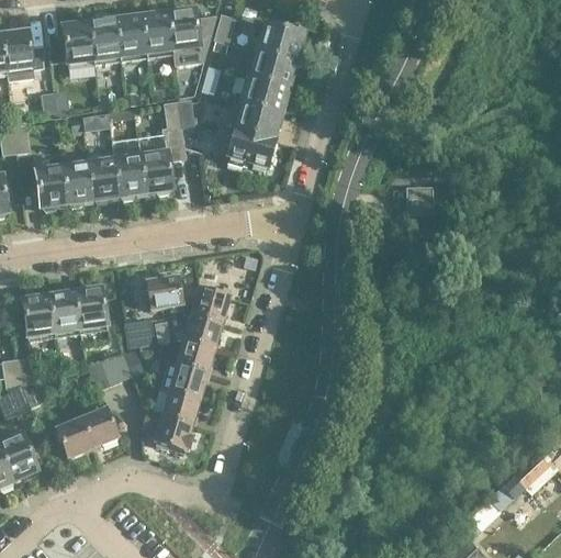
[(166,13),(171,56),(199,53),(199,49),(200,49),(194,10),(191,10),(189,8),(179,9),(177,12),(166,13)]
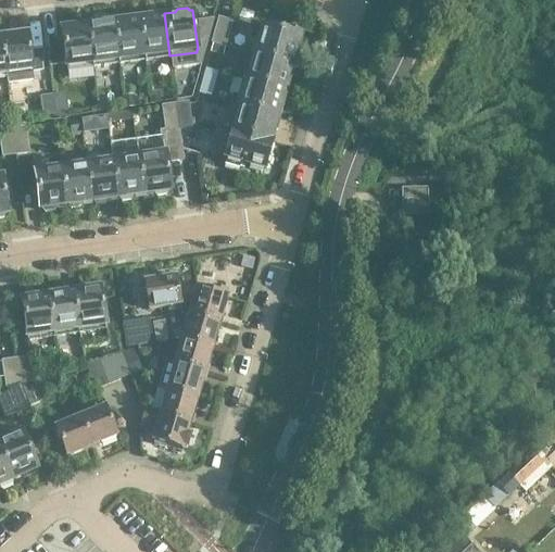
[(169,55),(164,13),(161,11),(151,12),(149,15),(138,16),(143,59),(169,55)]
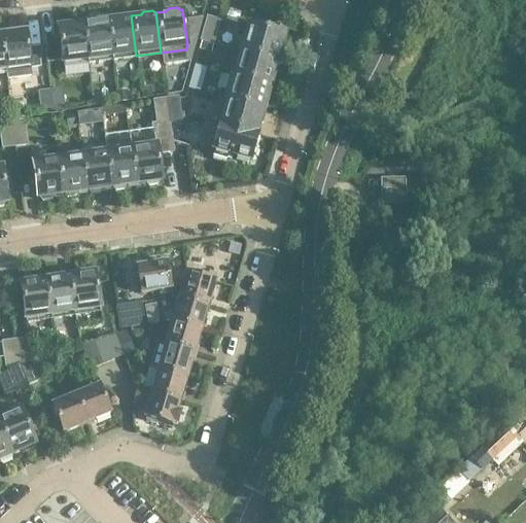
[(222,42),(230,15),(220,12),(219,16),(207,12),(200,38),(202,38),(213,42),(214,42),(214,40),(222,42)]
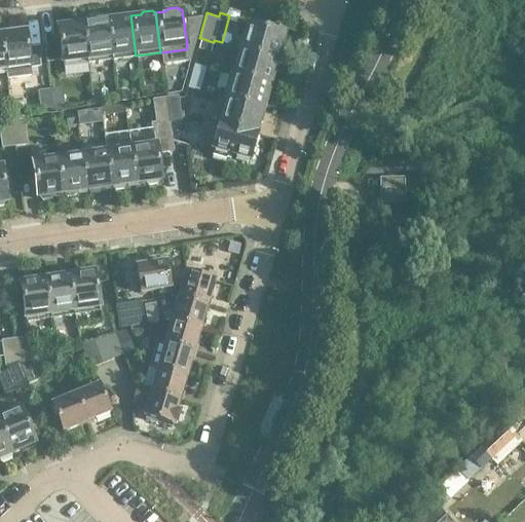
[(136,56),(130,15),(127,13),(119,14),(117,17),(105,19),(110,59),(136,56)]
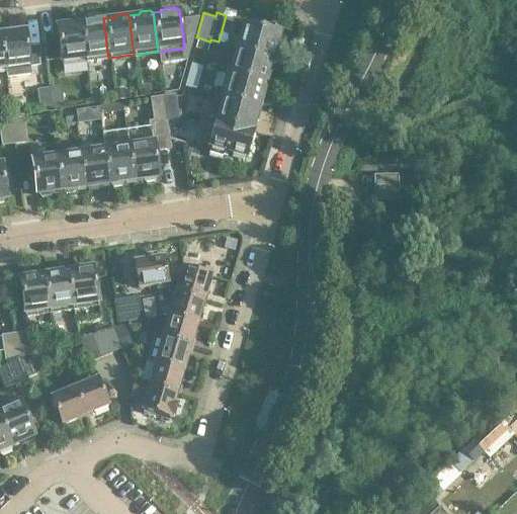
[(108,58),(103,18),(101,15),(93,16),(91,20),(81,21),(86,60),(108,58)]
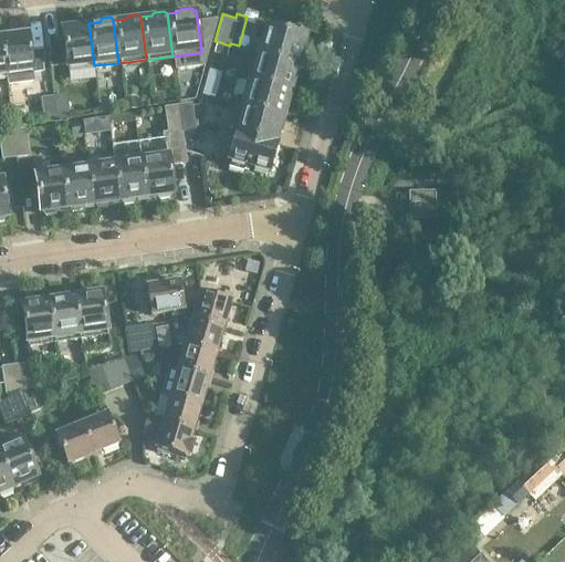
[(94,65),(89,23),(79,24),(75,22),(66,23),(64,27),(62,27),(67,68),(69,68),(69,69),(94,65)]
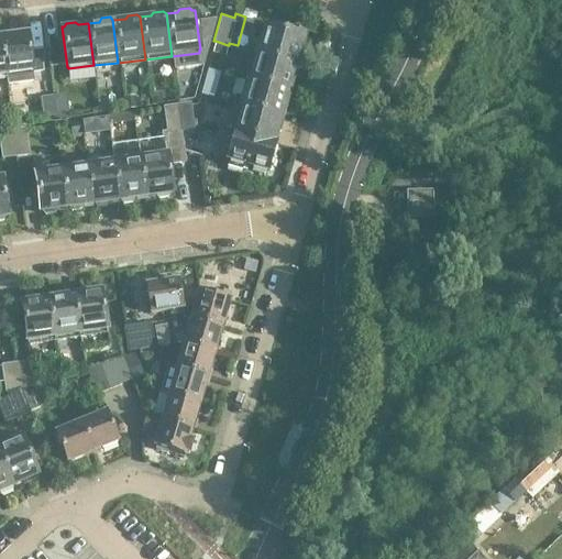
[(254,52),(296,64),(300,62),(302,53),(300,48),(305,33),(289,29),(289,31),(262,22),(254,52)]
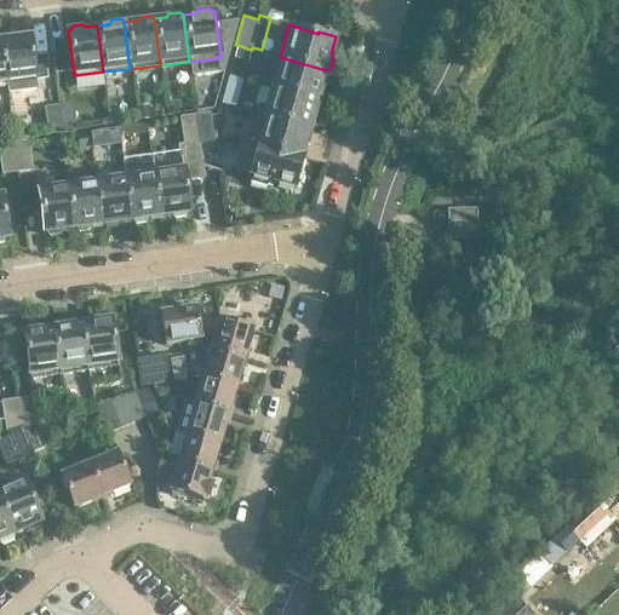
[(0,38),(0,45),(5,84),(35,80),(35,78),(36,78),(30,35),(28,35),(26,32),(15,33),(12,38),(0,38)]
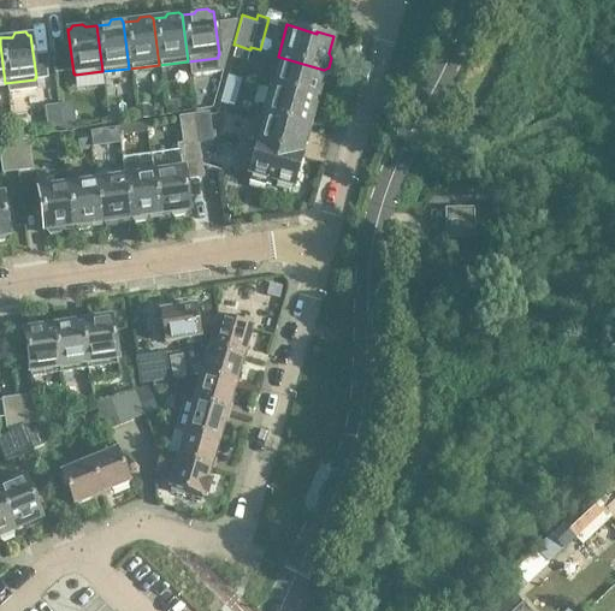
[(247,57),(249,49),(236,45),(234,53),(247,57)]
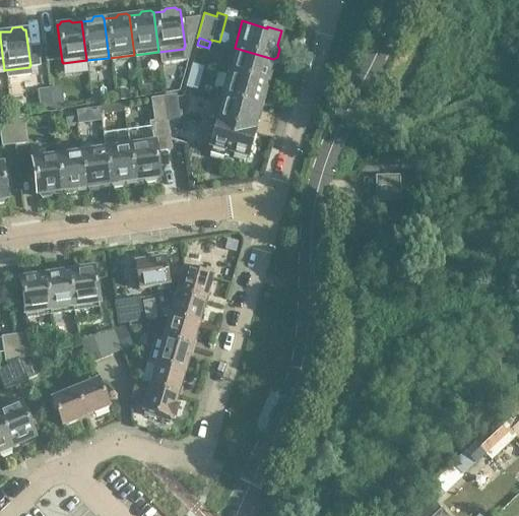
[(270,69),(273,59),(235,48),(228,72),(266,83),(266,82),(270,79),(272,72),(270,69)]
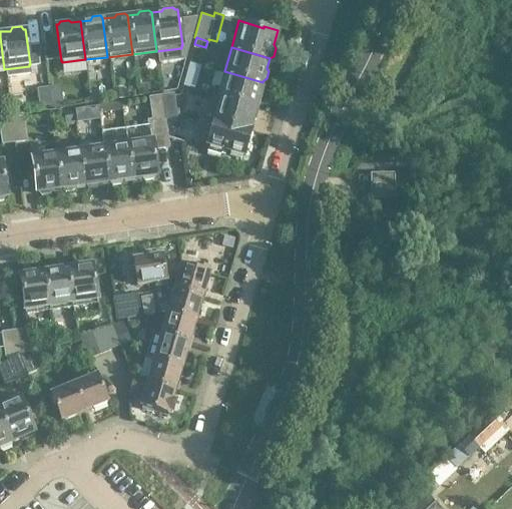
[(195,77),(198,65),(190,62),(187,75),(195,77)]
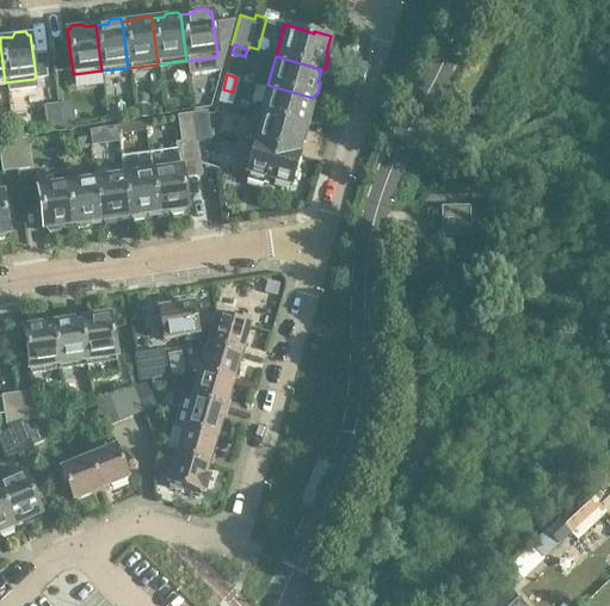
[(313,99),(313,98),(267,85),(259,113),(305,127),(308,115),(313,112),(315,104),(313,99)]
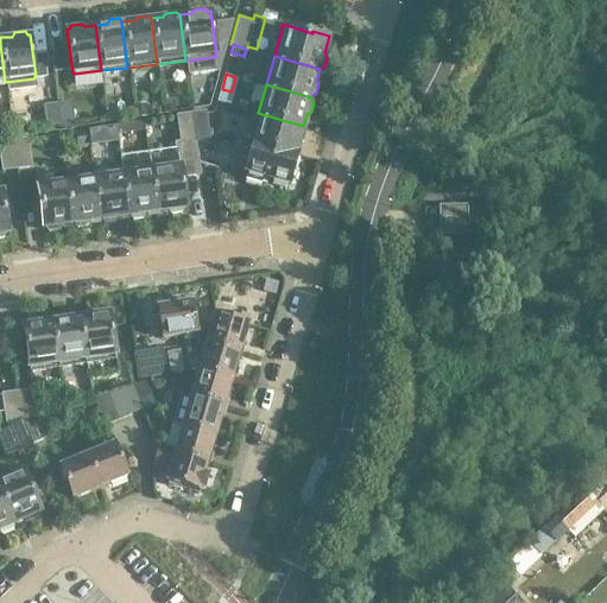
[(191,106),(208,103),(207,90),(189,93),(191,106)]
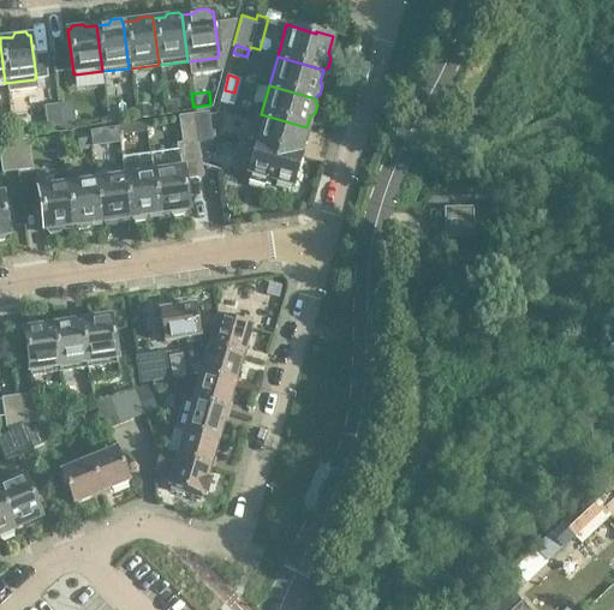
[(166,112),(178,111),(177,96),(165,99),(166,112)]
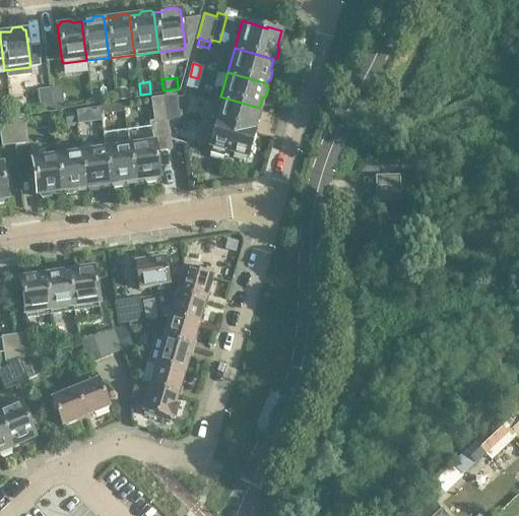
[(49,85),(52,110),(66,108),(63,83),(49,85)]
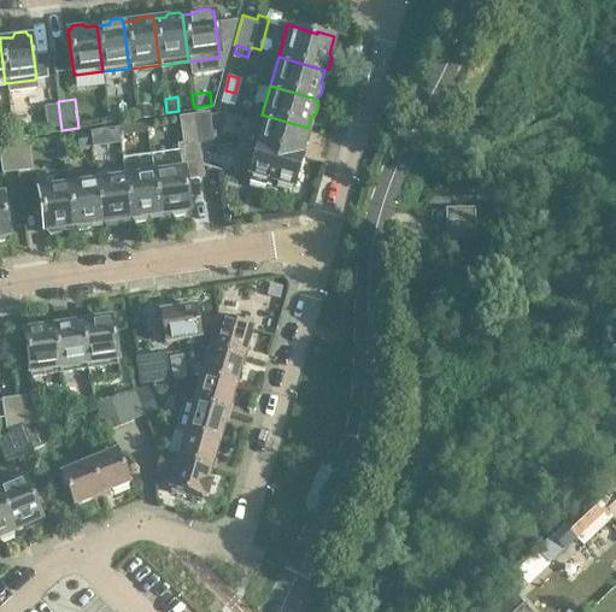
[(48,131),(62,130),(58,101),(45,103),(48,131)]
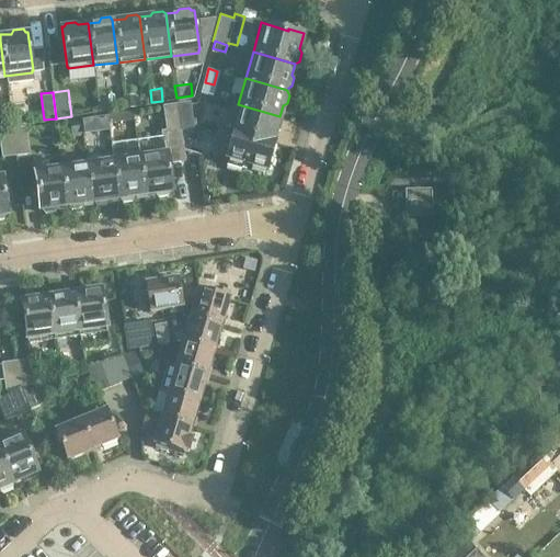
[(124,106),(136,104),(135,92),(123,93),(124,106)]
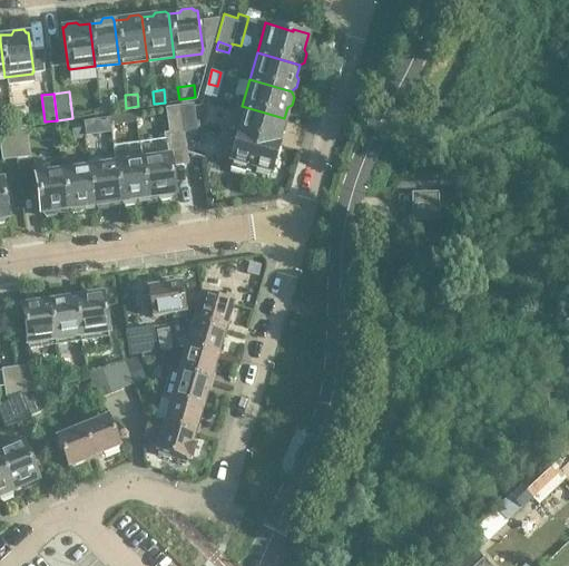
[(183,129),(197,127),(195,100),(179,103),(183,129)]
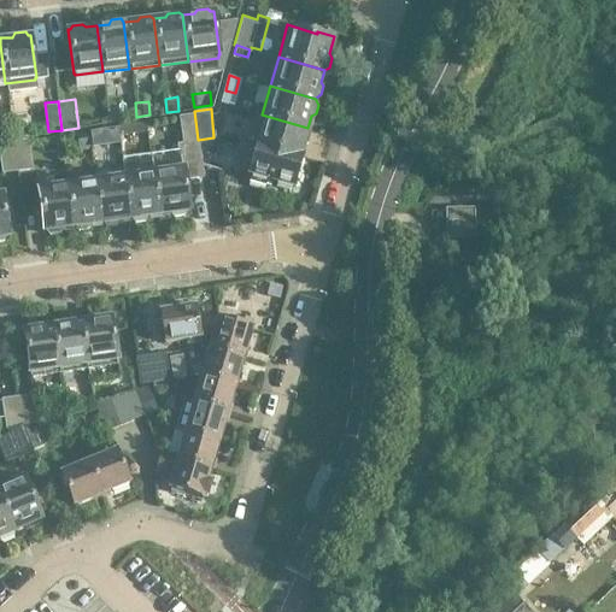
[(185,212),(187,209),(187,207),(189,207),(183,176),(203,174),(198,140),(194,111),(179,113),(183,142),(179,143),(182,163),(153,166),(160,212),(171,210),(174,213),(185,212)]
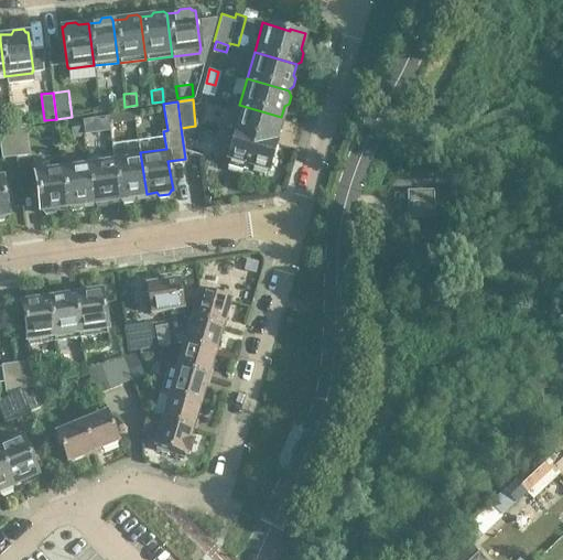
[(283,121),(281,117),(239,105),(233,126),(220,121),(219,125),(274,140),(278,131),(282,130),(283,121)]
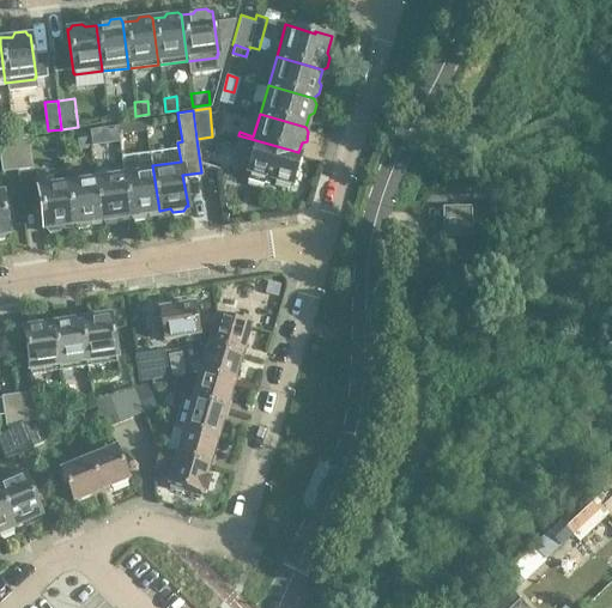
[(119,132),(141,129),(139,119),(117,122),(119,132)]
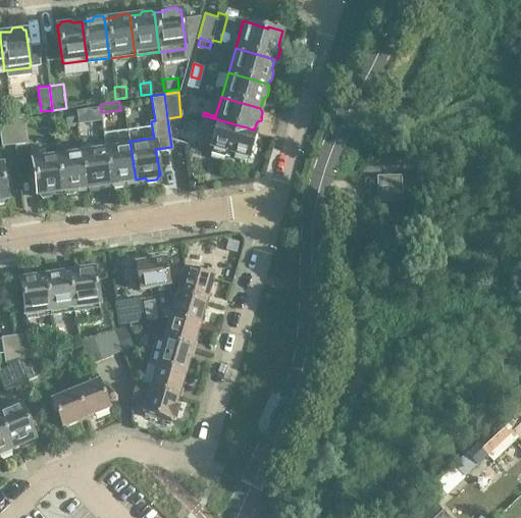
[(100,106),(88,108),(90,121),(102,119),(100,106)]
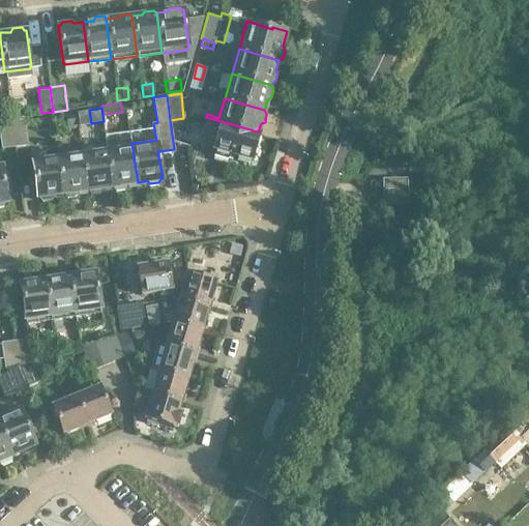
[(12,118),(17,145),(29,143),(25,117),(12,118)]
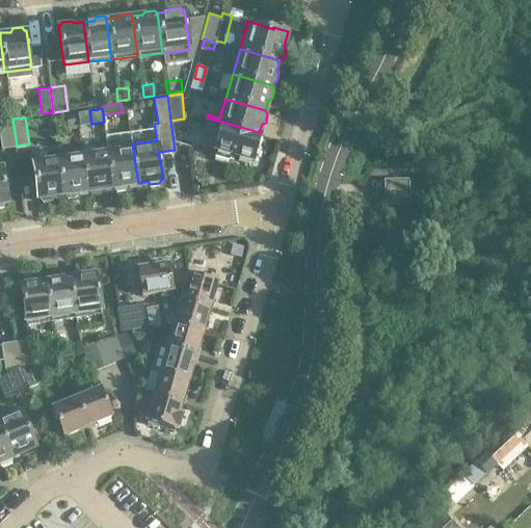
[(261,133),(259,132),(207,117),(201,136),(215,140),(213,150),(216,151),(215,154),(230,158),(231,152),(253,159),(253,158),(258,156),(260,149),(257,143),(261,133)]
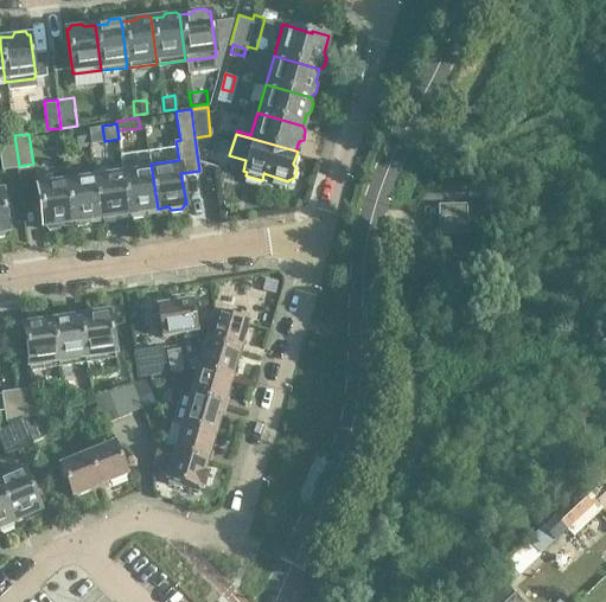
[(0,151),(2,168),(19,166),(14,135),(0,136),(0,151)]
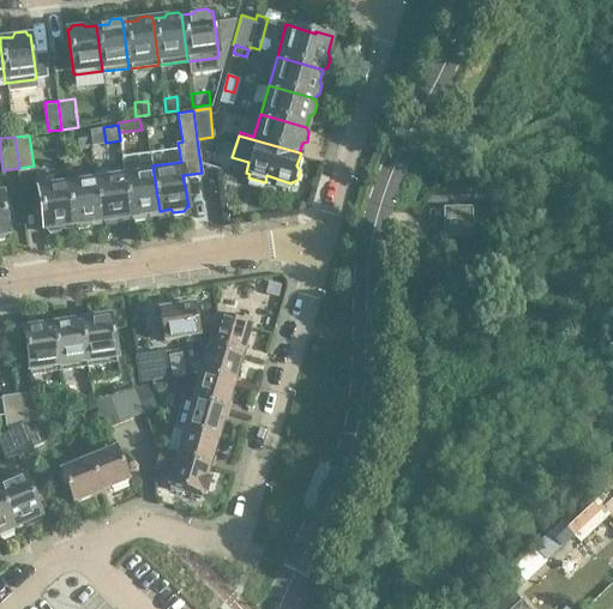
[(134,218),(145,217),(148,212),(160,211),(152,166),(125,169),(132,215),(134,218)]
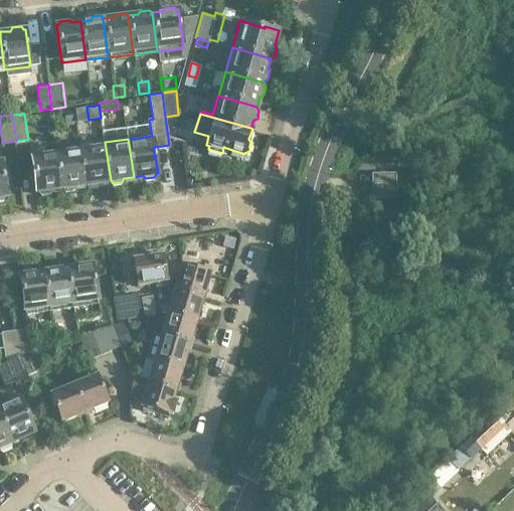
[(100,181),(111,180),(105,142),(80,146),(86,183),(90,186),(98,185),(100,181)]
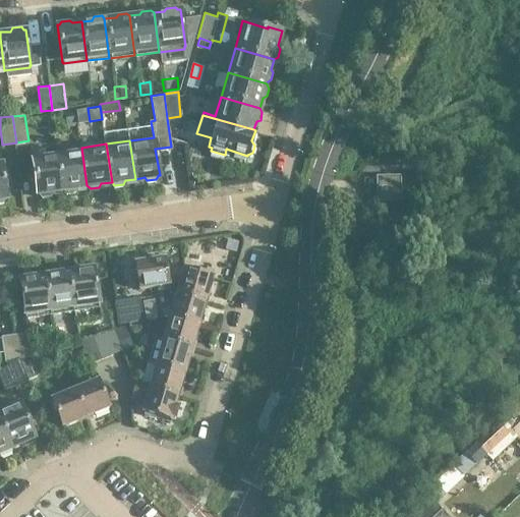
[(76,187),(87,185),(81,148),(56,151),(62,189),(66,191),(74,190),(76,187)]
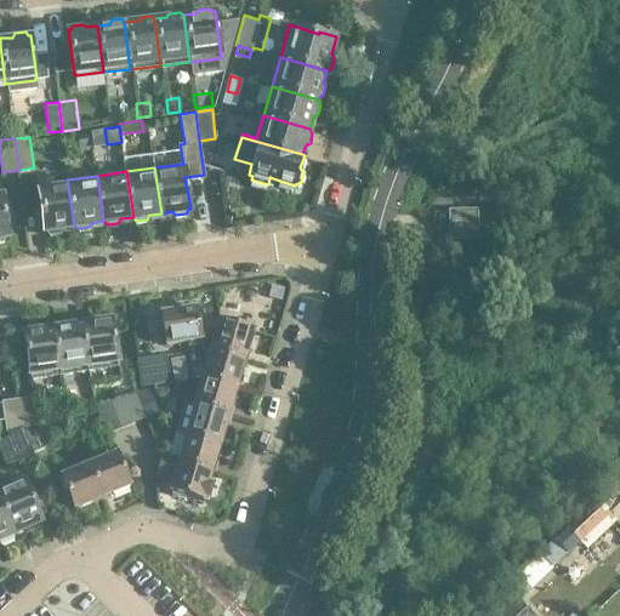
[(62,227),(74,226),(67,180),(38,184),(39,186),(45,229),(46,229),(50,233),(61,232),(62,227)]
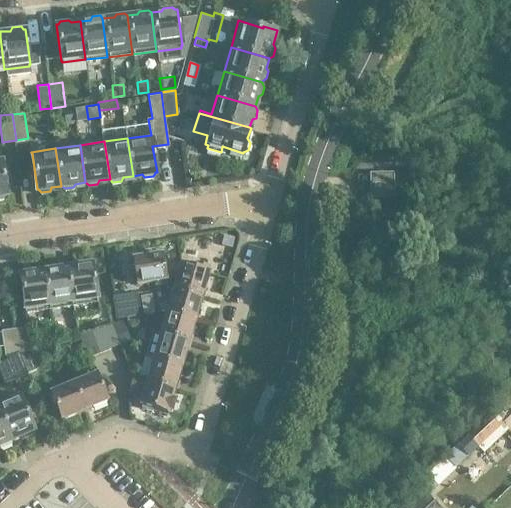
[(371,195),(393,195),(393,171),(370,171),(371,195)]
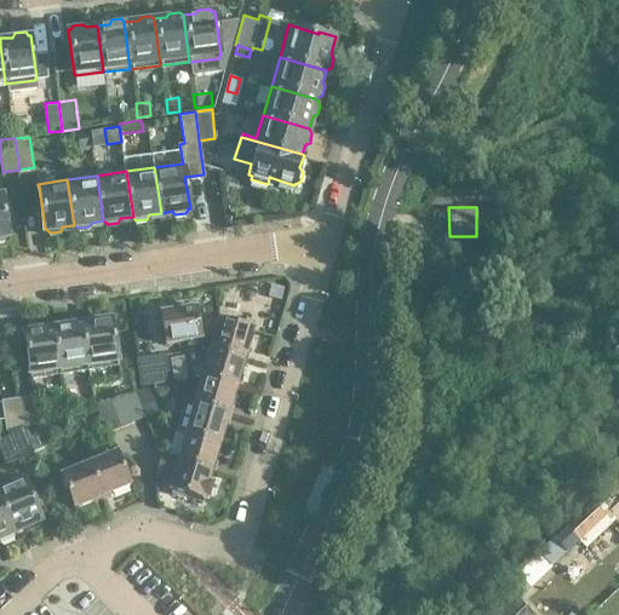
[(212,334),(217,316),(205,319),(204,316),(198,317),(196,305),(194,305),(193,303),(181,304),(181,308),(161,310),(167,344),(188,340),(188,343),(201,342),(201,338),(202,338),(202,337),(212,334)]
